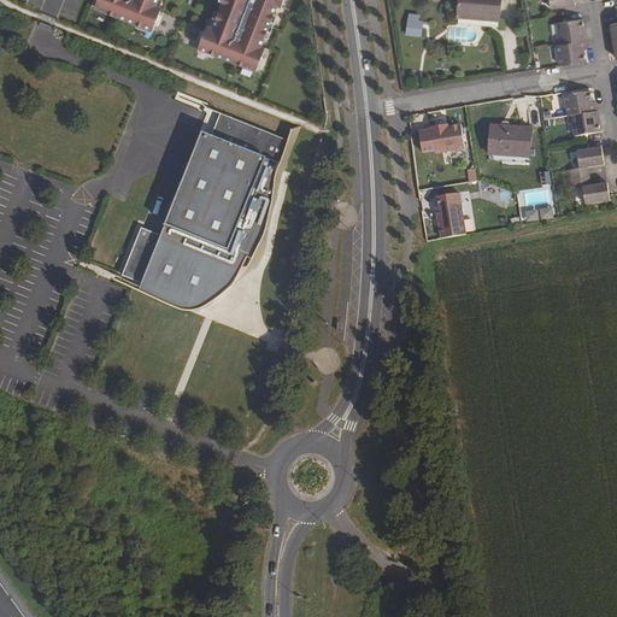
[(98,0),(95,9),(119,18),(119,16),(136,23),(136,24),(153,31),(162,12),(156,10),(157,6),(159,0),(98,0)]
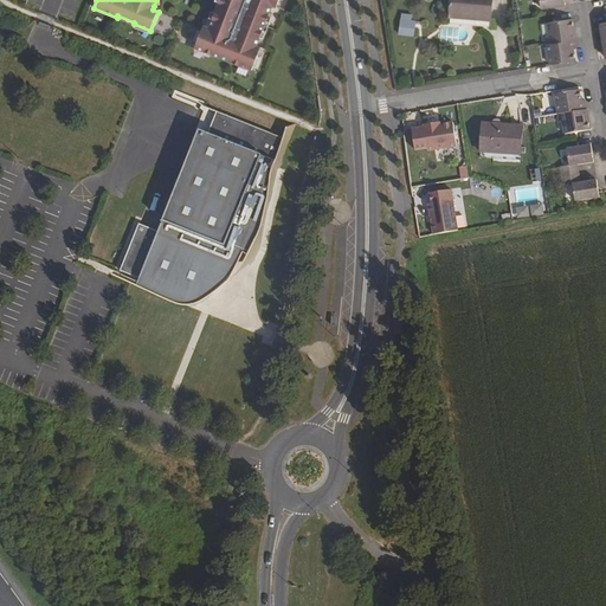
[(202,30),(195,49),(213,55),(213,53),(230,60),(230,62),(252,70),(258,56),(255,53),(257,46),(274,6),(275,0),(279,0),(281,0),(279,0),(220,0),(210,27),(208,32),(202,30)]
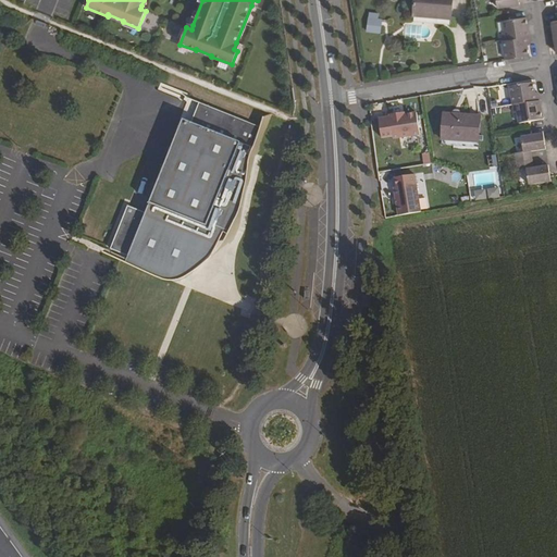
[(453,0),(413,0),(413,15),(452,19),(453,0)]
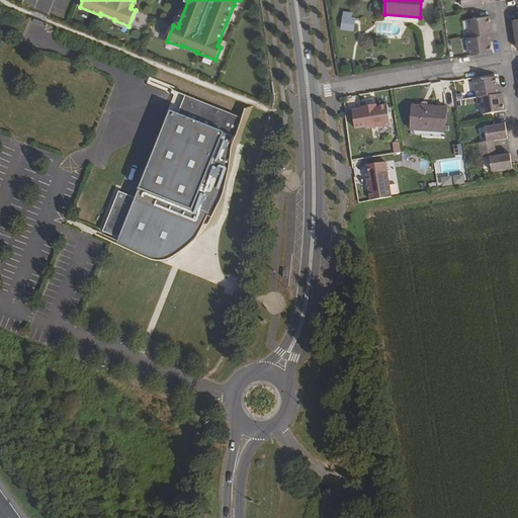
[(340,29),(352,30),(354,12),(341,11),(340,29)]
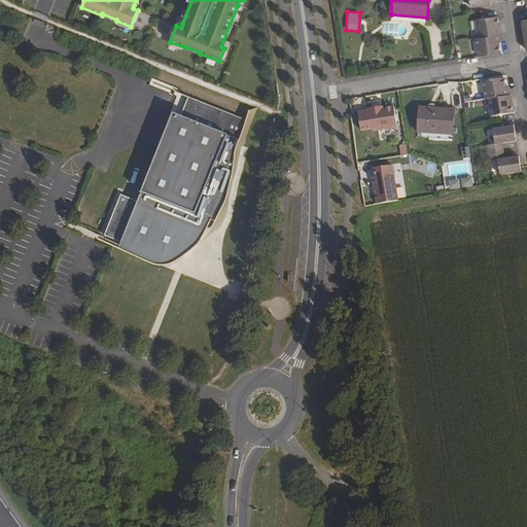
[(494,18),(476,21),(478,30),(475,31),(476,38),(500,35),(497,16),(494,18)]
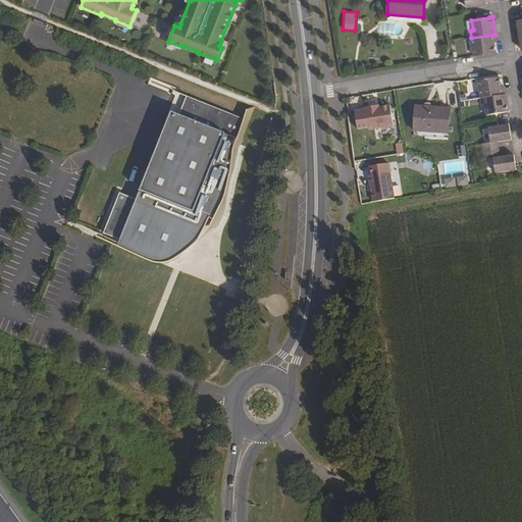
[(496,35),(471,38),(474,56),(496,52),(494,43),(498,42),(496,35)]
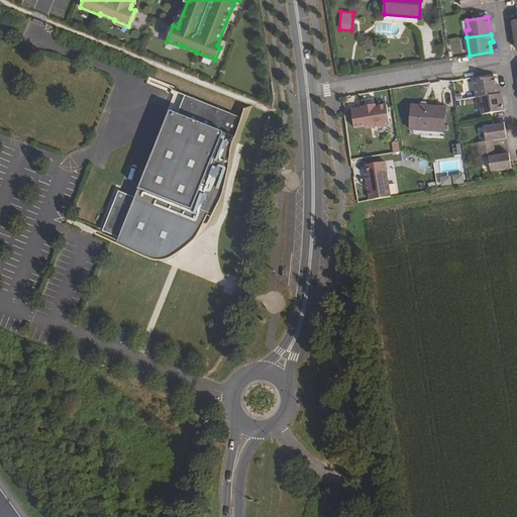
[(495,77),(474,80),(476,98),(501,94),(500,86),(497,87),(495,77)]
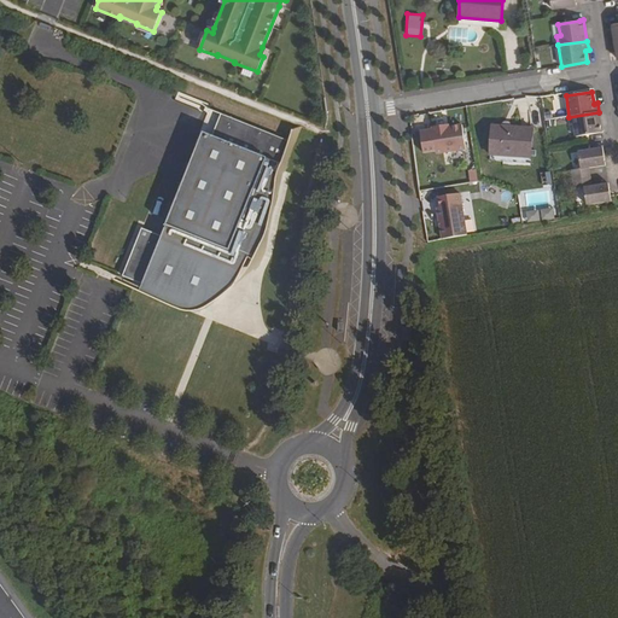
[(599,112),(569,117),(571,126),(573,126),(575,138),(601,133),(599,112)]
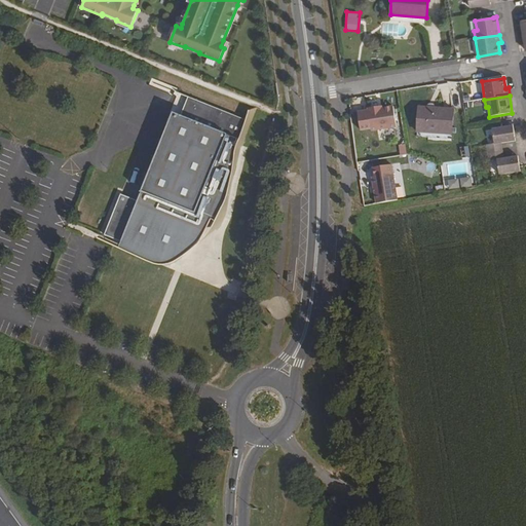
[(181,116),(173,113),(138,201),(120,194),(104,235),(116,240),(172,262),(175,256),(181,258),(193,242),(199,234),(204,225),(211,219),(220,226),(225,216),(228,205),(231,186),(236,166),(240,135),(246,120),(188,97),(182,112),(190,115),(189,119),(181,116)]
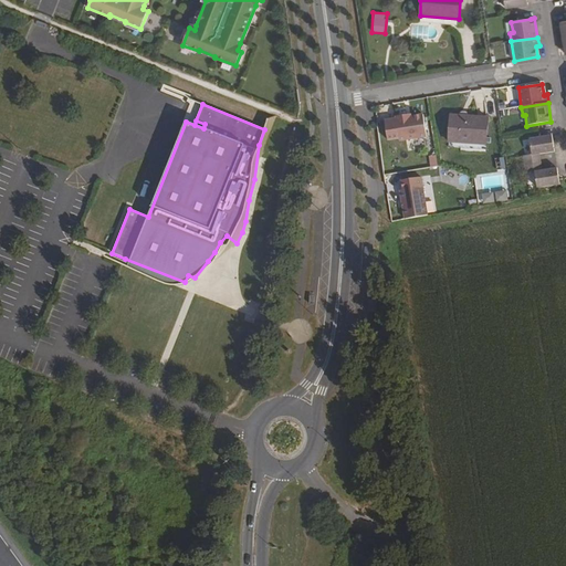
[(399,142),(427,137),(423,115),(411,116),(408,117),(407,115),(396,117),(396,119),(385,121),(388,140),(399,138),(399,142)]
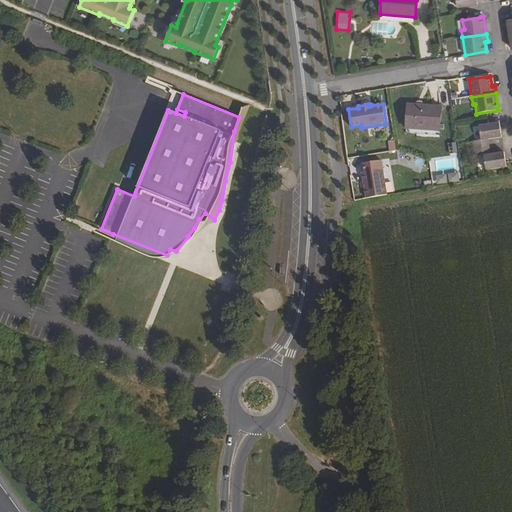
[(441,106),(407,104),(405,128),(440,131),(441,106)]
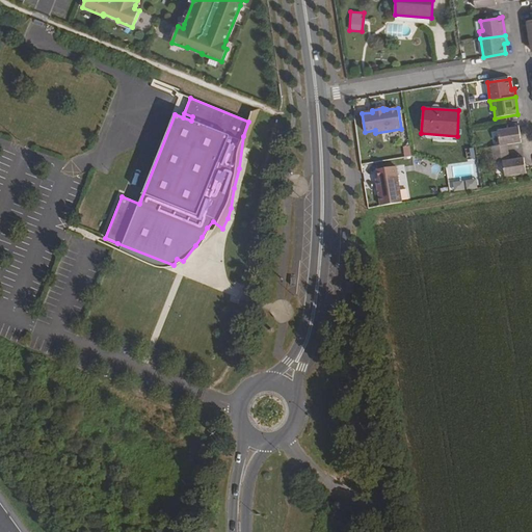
[(520,127),(499,130),(501,145),(493,147),(494,155),(508,153),(507,145),(522,142),(520,127)]
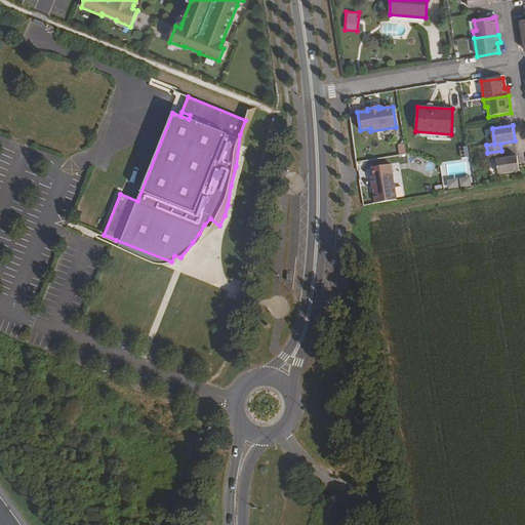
[(501,151),(487,153),(489,161),(496,160),(499,174),(520,171),(519,165),(518,156),(503,158),(501,151)]
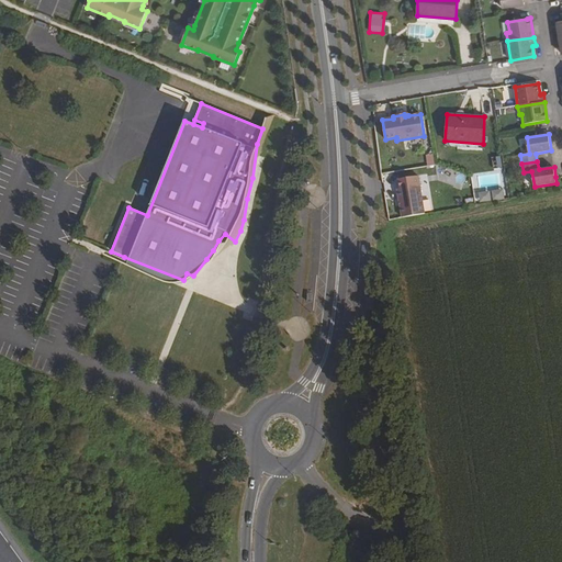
[(395,191),(400,220),(423,216),(417,188),(395,191)]
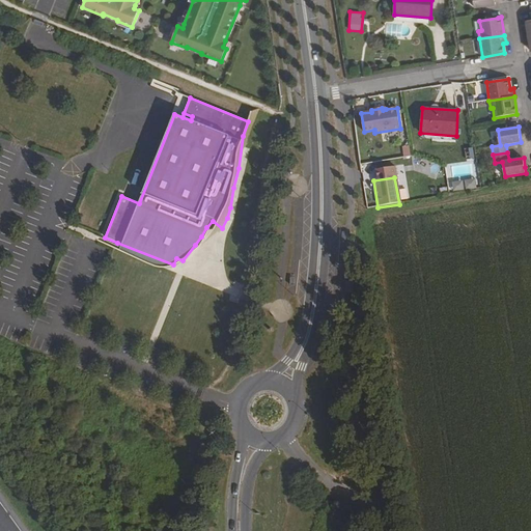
[(467,189),(475,188),(473,178),(465,180),(467,189)]
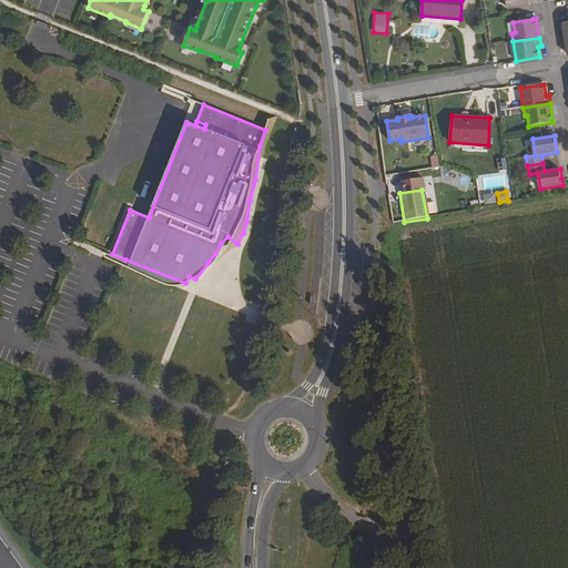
[(77,282),(83,257),(75,255),(69,280),(77,282)]
